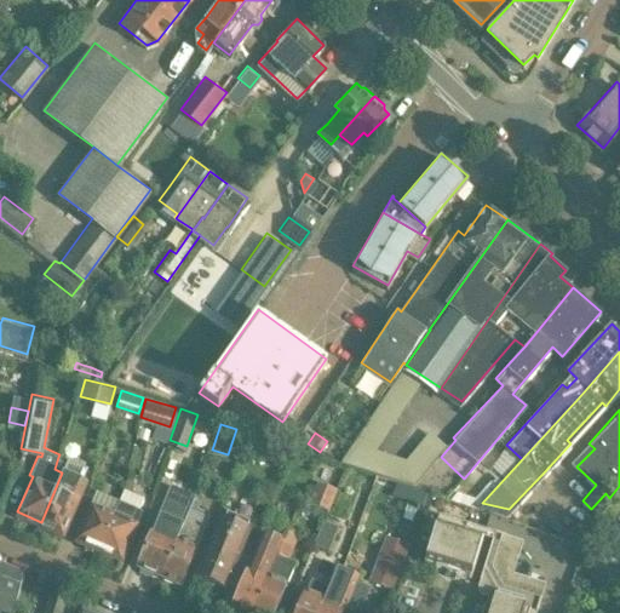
[(63,531),(79,496),(85,481),(82,475),(64,468),(68,460),(58,457),(55,469),(62,473),(41,522),(63,531)]
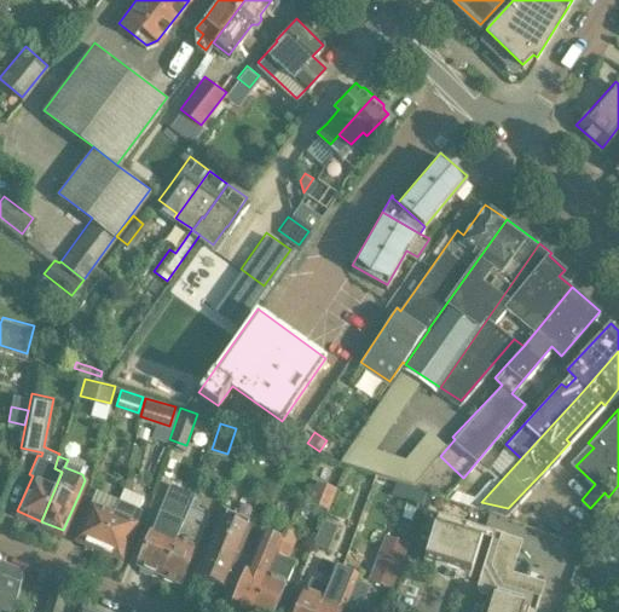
[(329,506),(336,485),(317,478),(310,498),(329,506)]
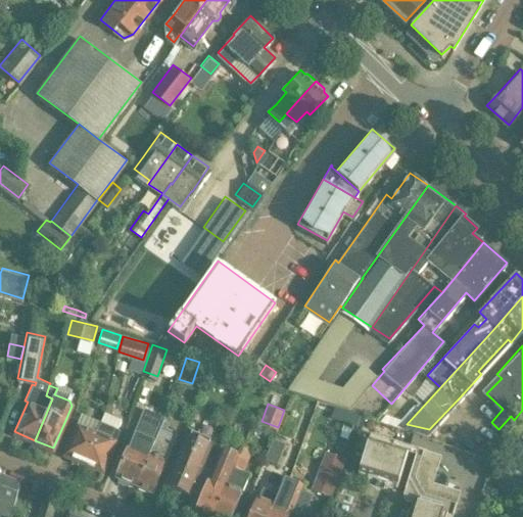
[(129,442),(115,474),(136,482),(153,438),(155,439),(157,433),(156,433),(162,417),(163,415),(145,407),(135,431),(131,442),(129,442)]
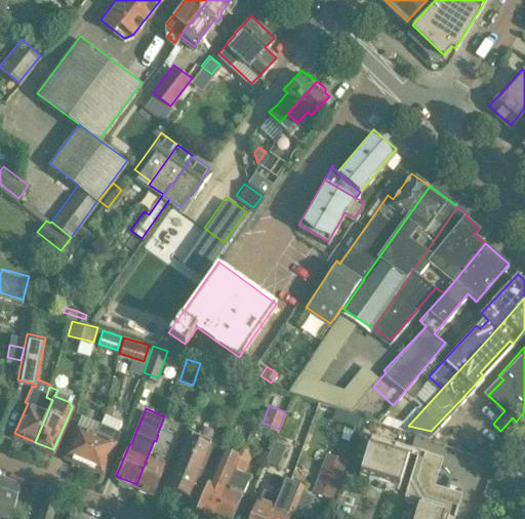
[(350,410),(347,420),(361,424),(364,415),(350,410)]
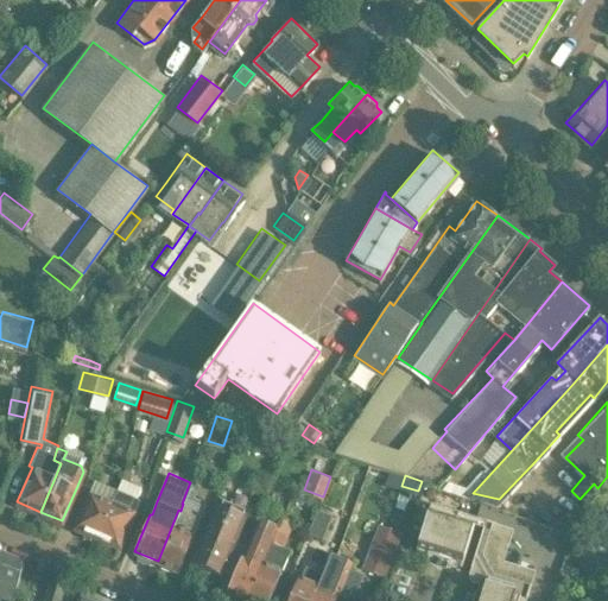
[(119,545),(134,510),(140,498),(137,497),(141,485),(121,476),(116,487),(118,488),(97,536),(119,545)]
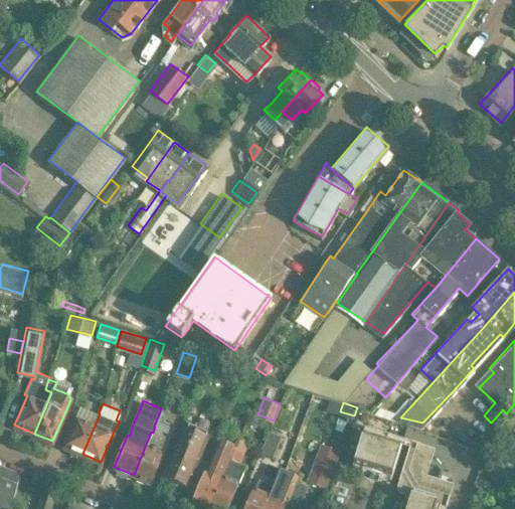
[(100,413),(99,412),(80,404),(76,415),(63,446),(82,454),(100,413)]
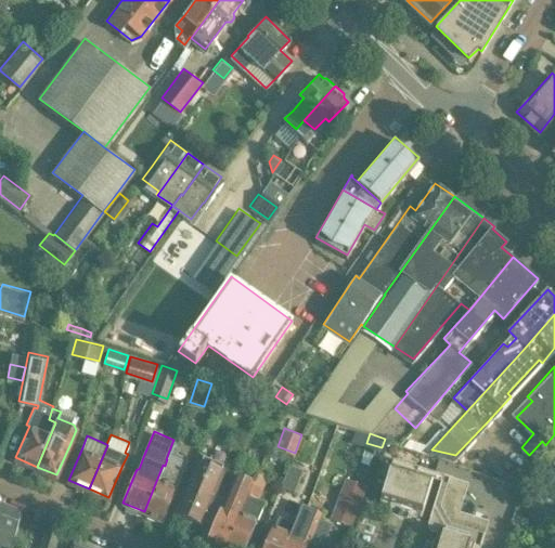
[(163,465),(144,511),(162,519),(176,485),(177,485),(188,459),(186,459),(189,455),(177,451),(180,445),(172,442),(166,459),(167,459),(165,466),(163,465)]
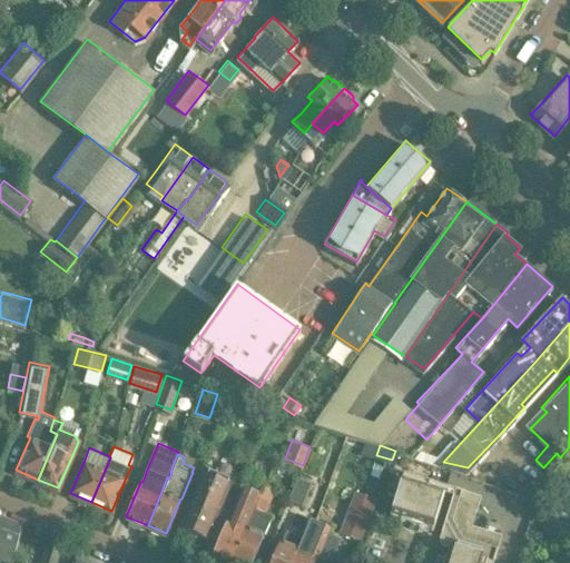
[(228,473),(208,465),(205,473),(203,472),(180,525),(206,535),(227,482),(225,481),(228,473)]
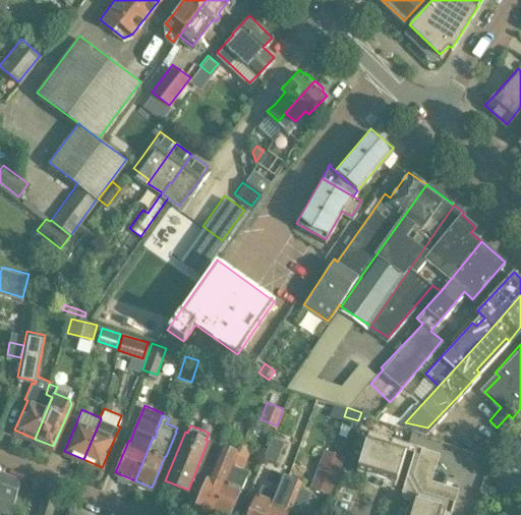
[(276,459),(284,440),(273,435),(264,455),(276,459)]
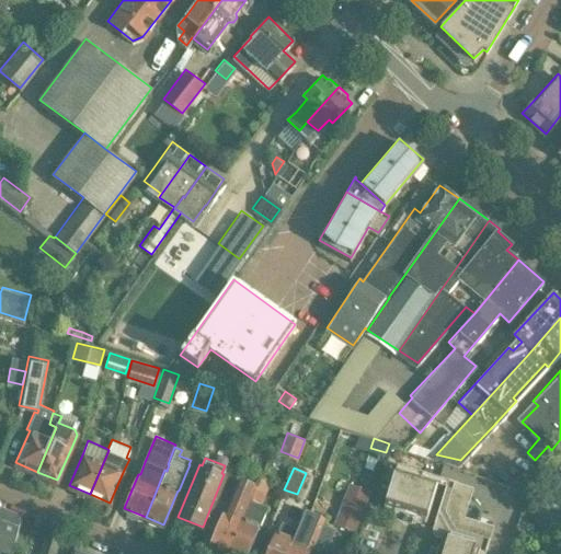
[(426,519),(437,482),(396,469),(385,506),(395,509),(393,510),(415,517),(415,516),(426,519)]
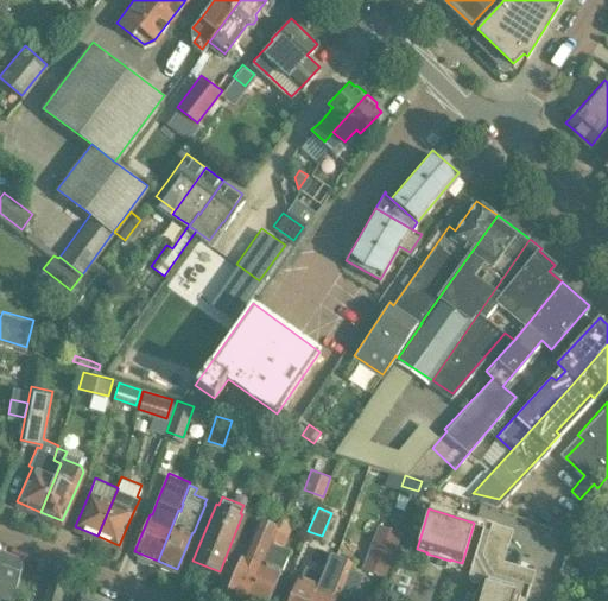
[(607,520),(601,514),(591,525),(602,535),(607,527),(607,520)]
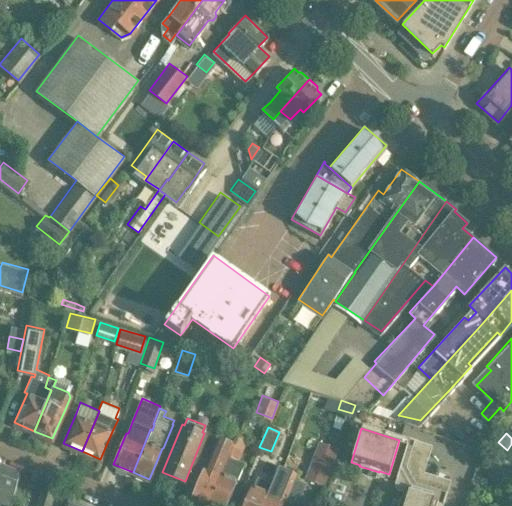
[(326,482),(340,445),(320,437),(306,475),(326,482)]
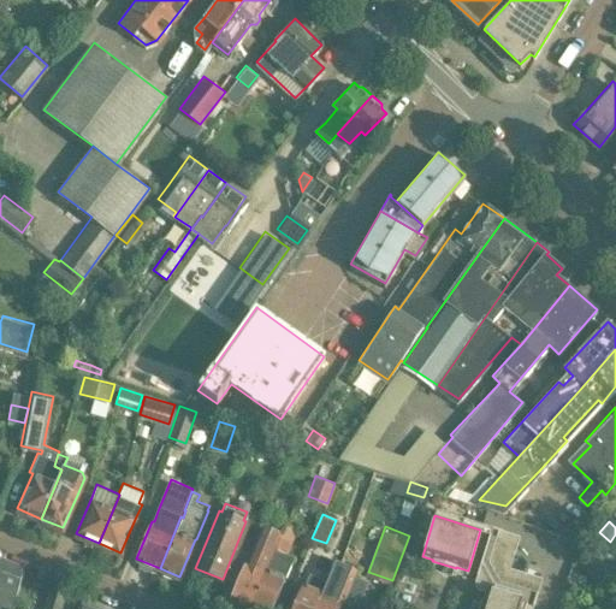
[(533,604),(542,577),(509,567),(520,534),(492,526),(477,574),(485,589),(526,602),(526,603),(533,604)]
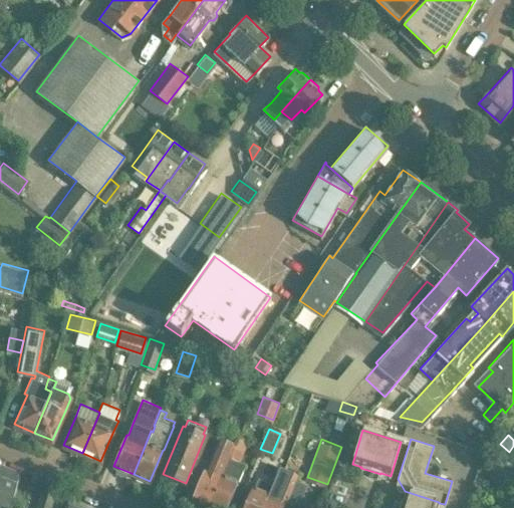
[(208,507),(235,445),(223,440),(210,468),(207,466),(192,500),(208,507)]
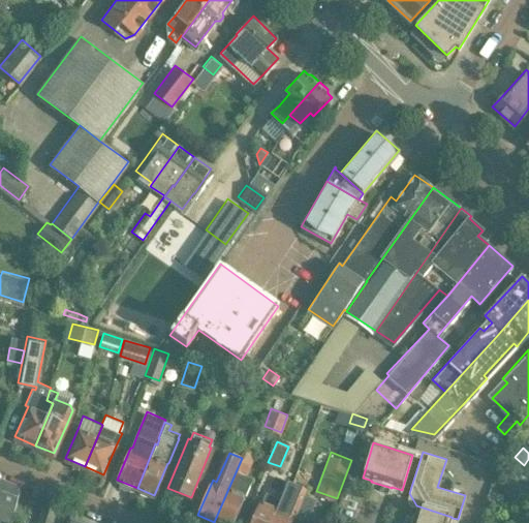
[(217,522),(232,522),(245,494),(253,477),(246,473),(251,462),(242,458),(214,522),(217,522)]
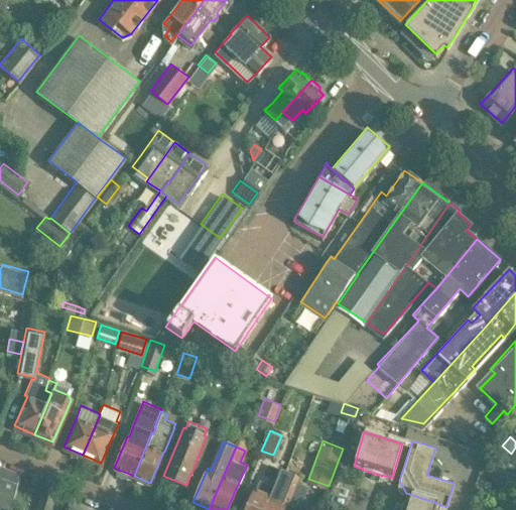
[(346,453),(344,461),(352,464),(354,456),(346,453)]
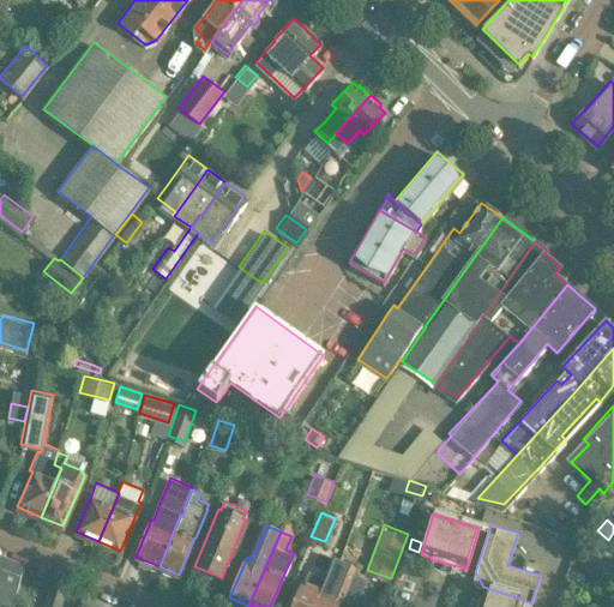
[(0,584),(16,593),(24,564),(0,553),(0,584)]
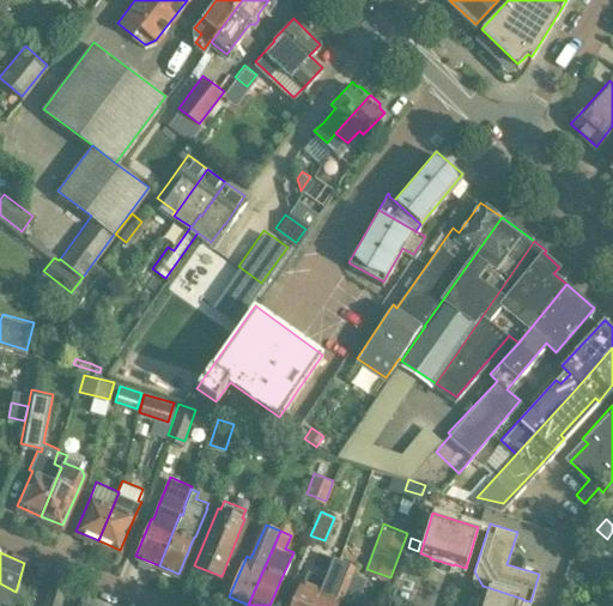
[(343,597),(354,565),(334,557),(326,575),(327,576),(314,605),(337,605),(341,595),(343,597)]
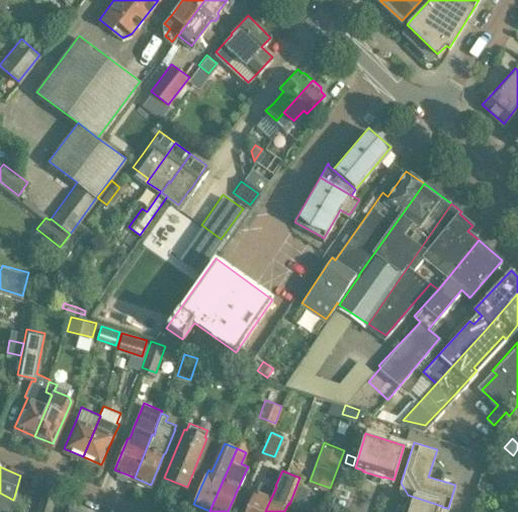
[(265,511),(276,487),(275,486),(260,480),(256,490),(255,489),(245,511),(265,511)]
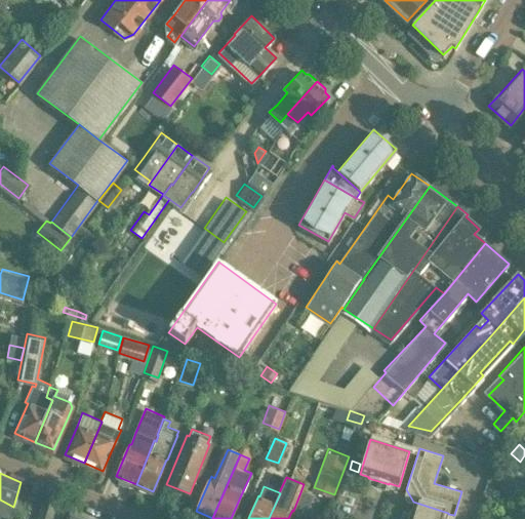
[(448,513),(413,502),(413,503),(411,511),(409,511),(406,518),(446,518),(448,514),(448,513)]
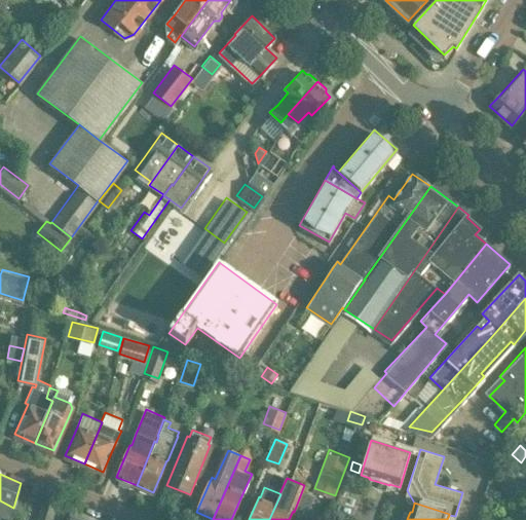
[(67,519),(97,519),(99,517),(72,508),(67,519)]
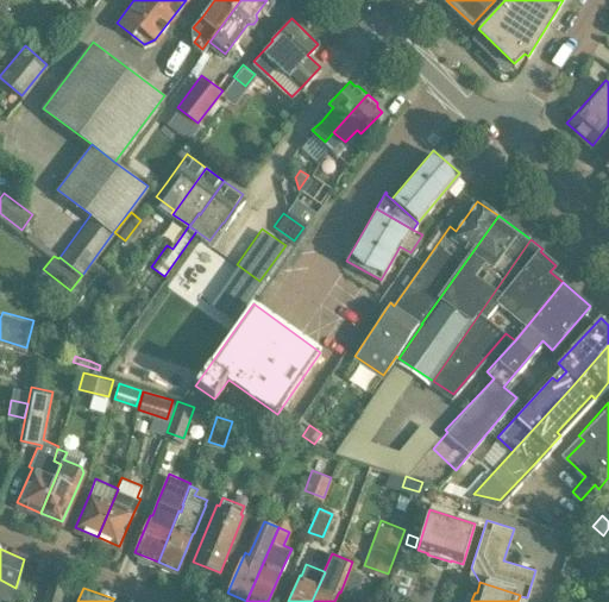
[(578,601),(582,595),(566,589),(560,601),(578,601)]
